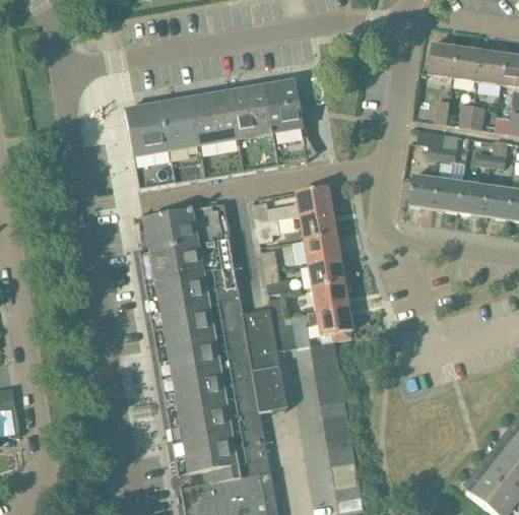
[(452,77),(456,47),(431,43),(427,73),(452,77)]
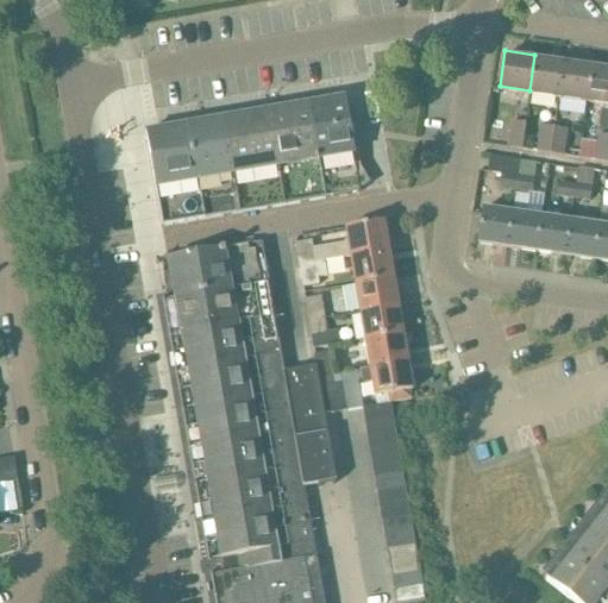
[(558,94),(564,58),(534,55),(530,90),(558,94)]
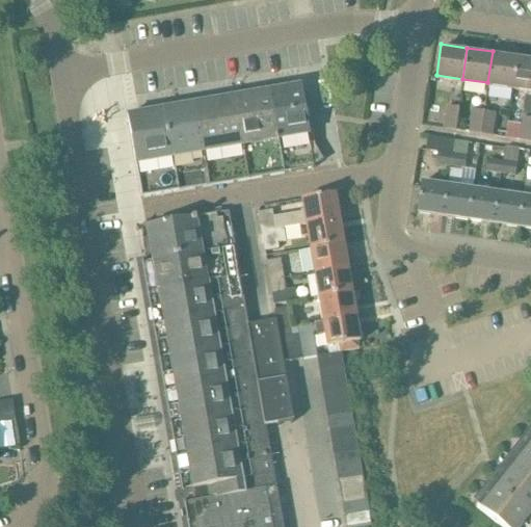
[(513,86),(518,55),(493,51),(487,82),(513,86)]
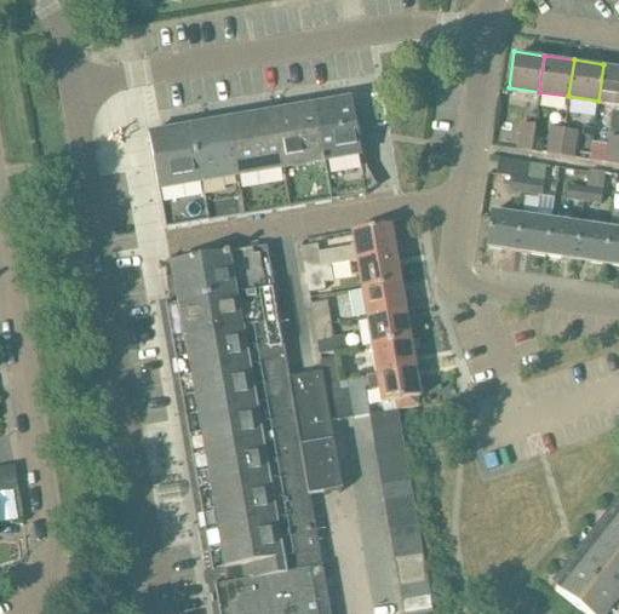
[(618,66),(603,64),(599,101),(618,103),(618,66)]
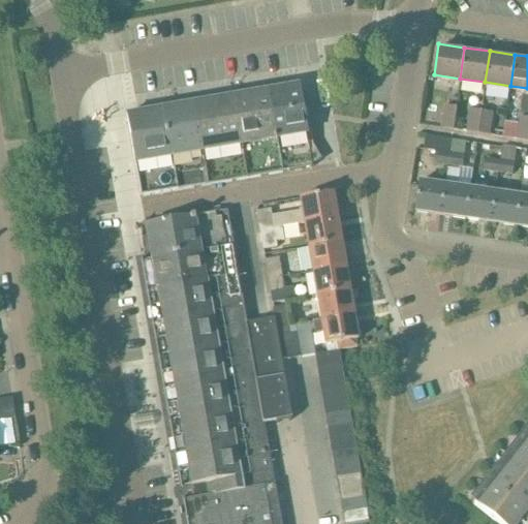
[(269,87),(282,168),(283,167),(312,162),(312,160),(323,155),(314,141),(308,103),(304,102),(301,82),(269,87)]
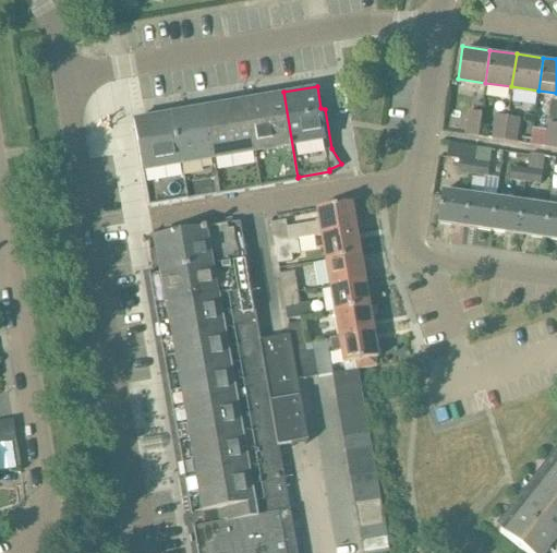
[(219,191),(298,178),(283,92),(205,105),(219,191)]
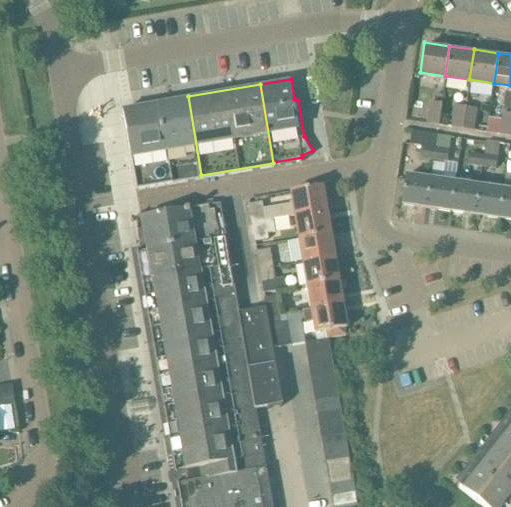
[(201,175),(188,96),(124,107),(137,185),(201,175)]
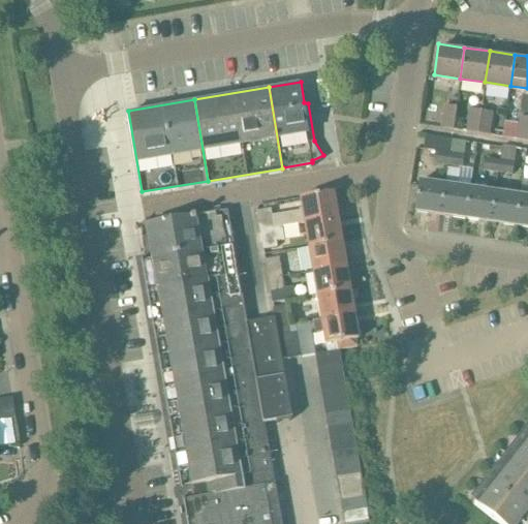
[(458,103),(445,101),(441,124),(454,126),(458,103)]
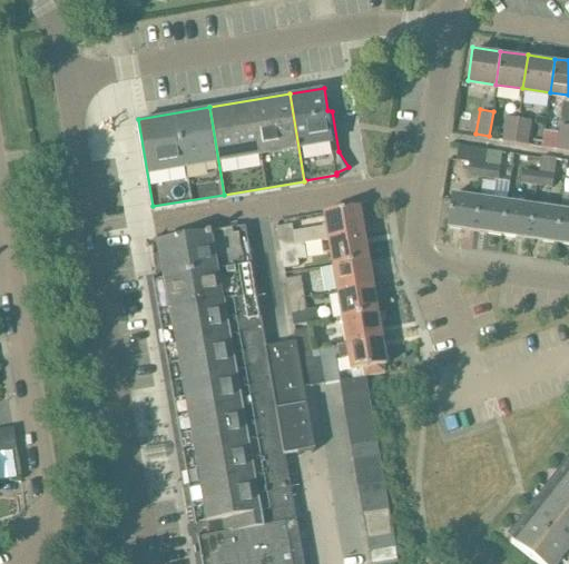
[(502,137),(516,139),(519,116),(506,114),(502,137)]
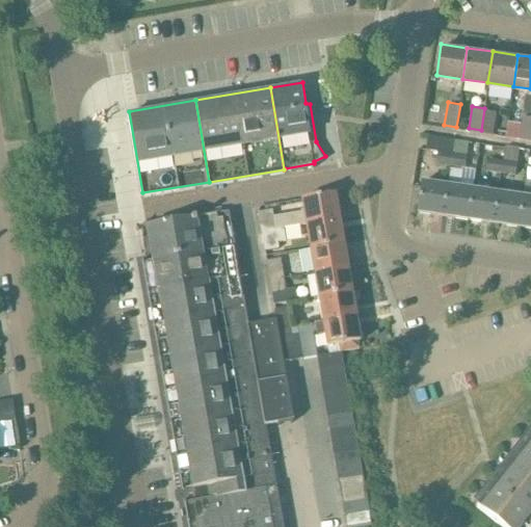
[(484,108),(481,130),(494,132),(497,109),(484,108)]
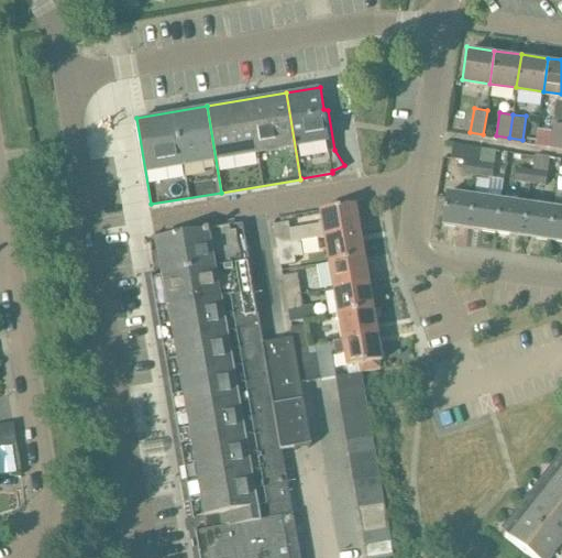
[(561,121),(553,120),(550,143),(561,145),(561,121)]
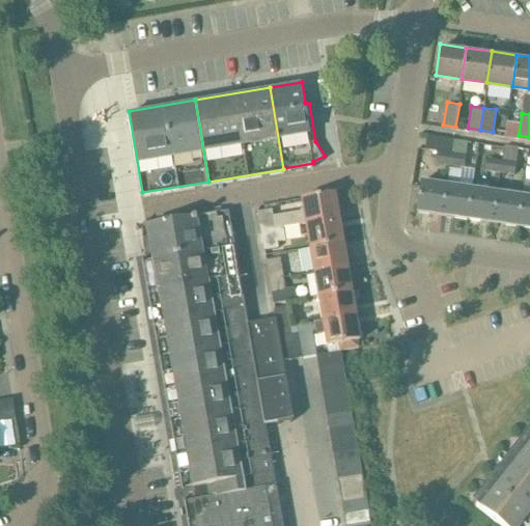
[(436,160),(449,162),(453,135),(429,132),(427,146),(438,148),(436,160)]
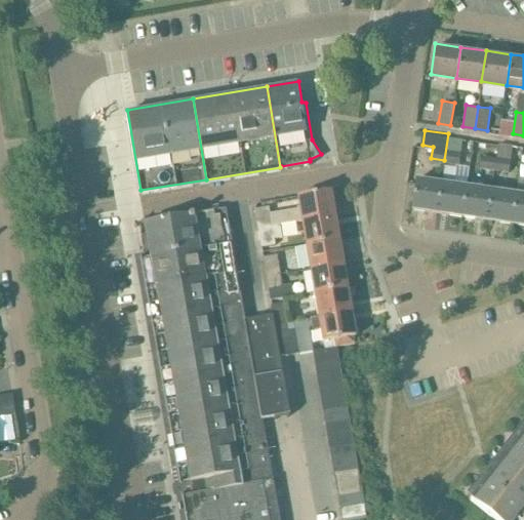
[(448,133),(444,160),(459,162),(462,135),(448,133)]
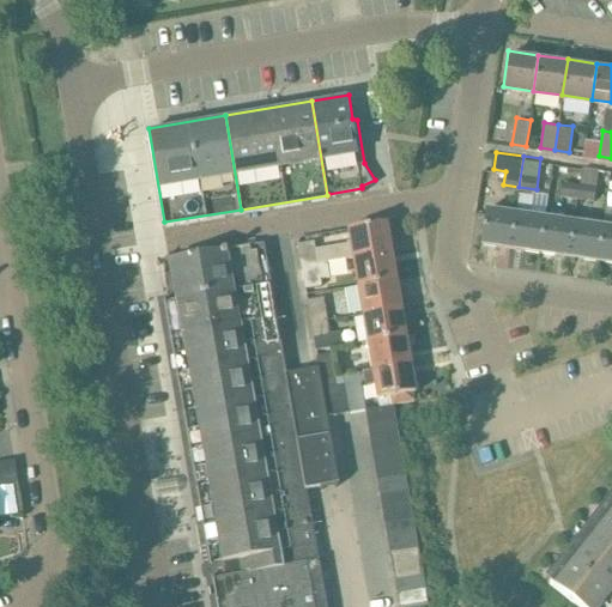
[(577,195),(580,181),(563,178),(561,193),(577,195)]
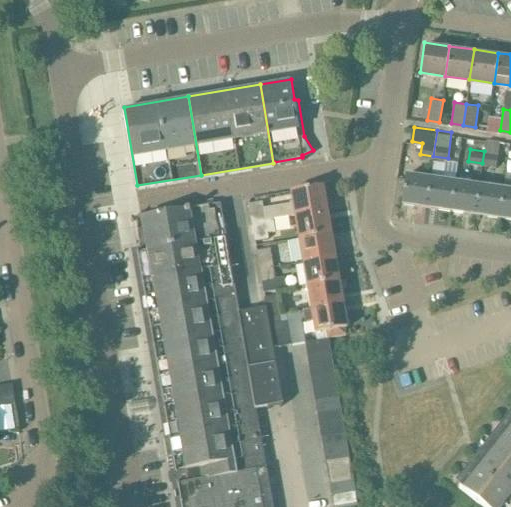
[(484,151),(482,163),(496,164),(498,153),(484,151)]
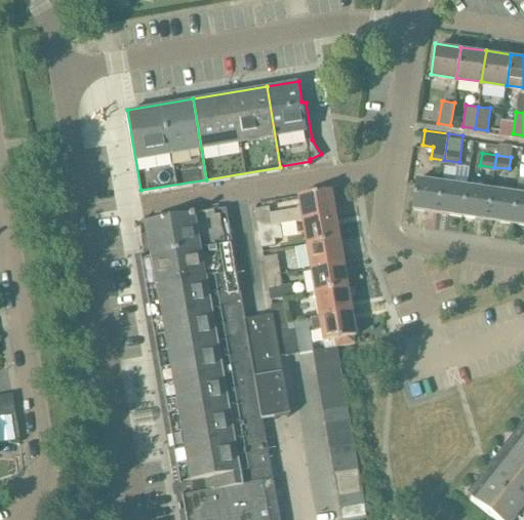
[(441,181),(437,210),(462,213),(467,184),(455,183),(457,165),(445,163),(443,181),(441,181)]
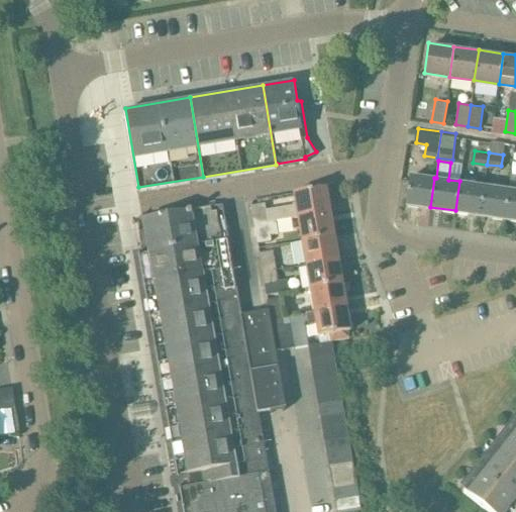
[(405,203),(430,207),(434,178),(409,174),(405,203)]
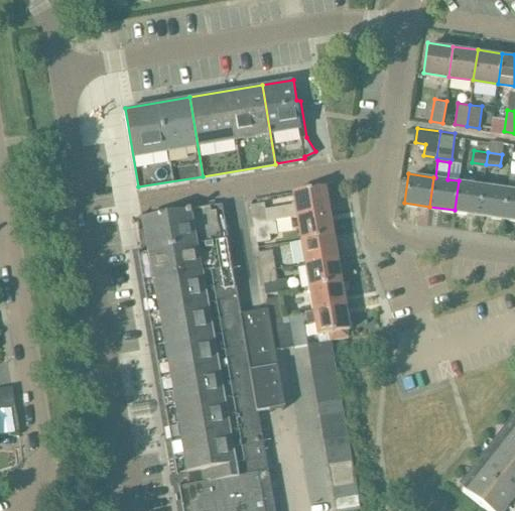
[(459,180),(455,210),(479,214),(483,184),(459,180)]
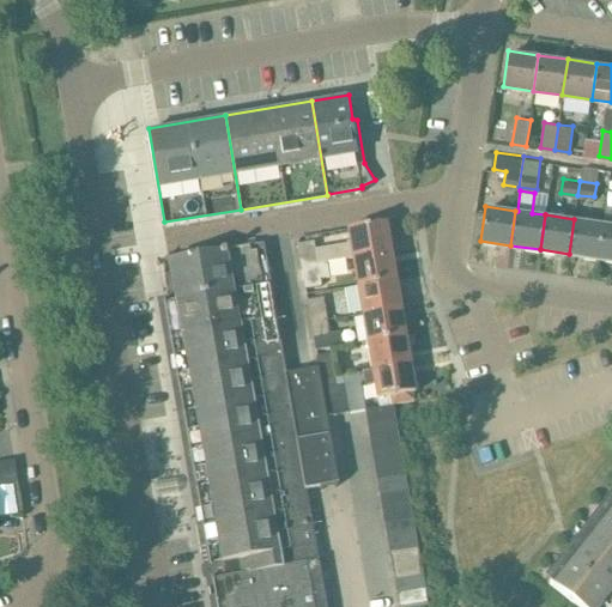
[(329,259),(353,254),(389,248),(385,219),(349,225),(351,240),(316,246),(314,237),(298,241),(302,263),(329,259)]
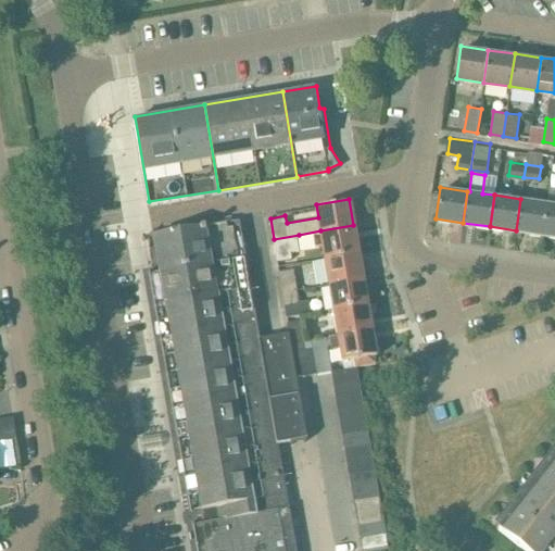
[(543,234),(547,203),(521,199),(520,199),(516,230),(543,234)]
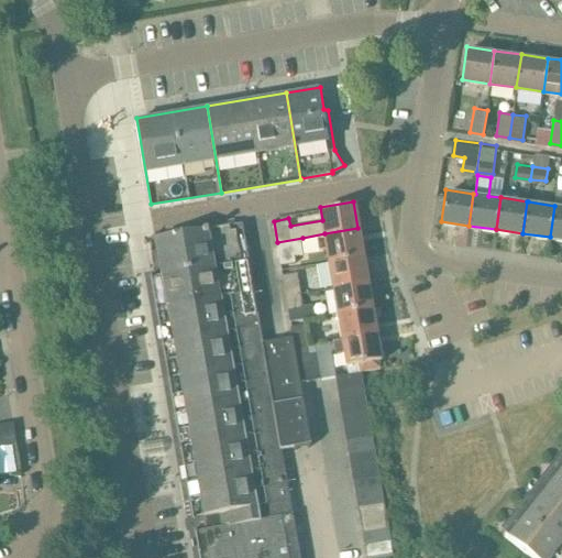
[(550,237),(561,239),(561,206),(554,206),(550,237)]
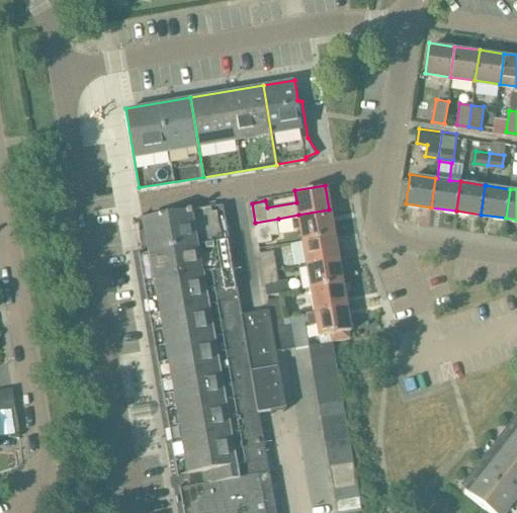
[(275,340),(271,317),(269,308),(243,312),(224,202),(145,216),(144,216),(150,249),(142,251),(142,250),(139,250),(139,251),(183,512),(277,512),(259,410),(286,405),(277,348),(275,340)]
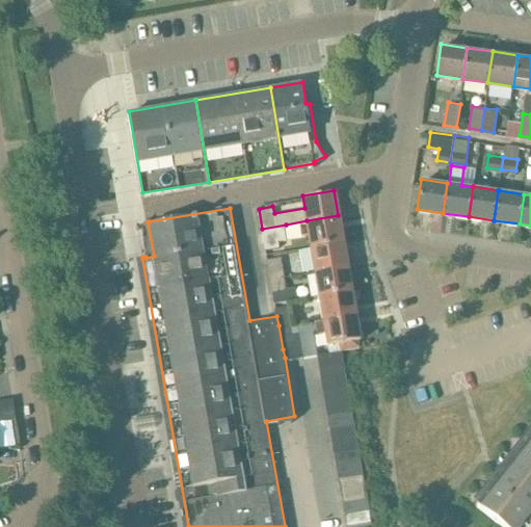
[(307,220),(311,244),(342,239),(338,215),(307,220)]
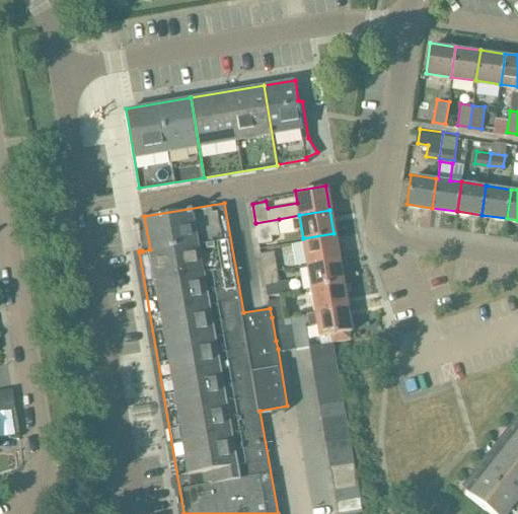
[(279,219),(255,223),(259,241),(273,239),(272,232),(280,231),(279,219)]
